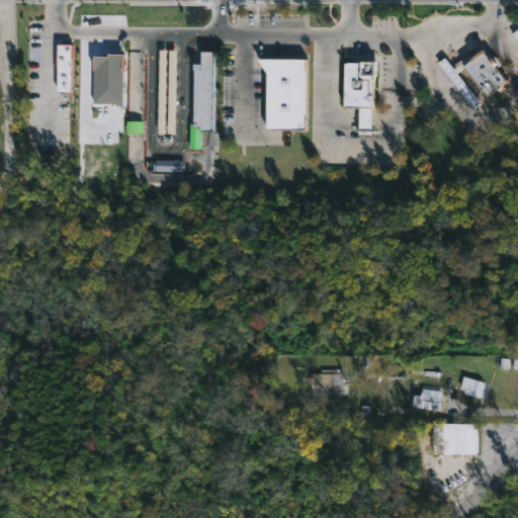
[(483,48),(491,57),(494,54),(500,63),(496,67),(505,79),(498,85),(500,87),(497,90),(495,88),(487,94),(463,65),(454,72),(479,102),(471,107),(435,62),(443,56),(452,68),(481,46),(483,48)]
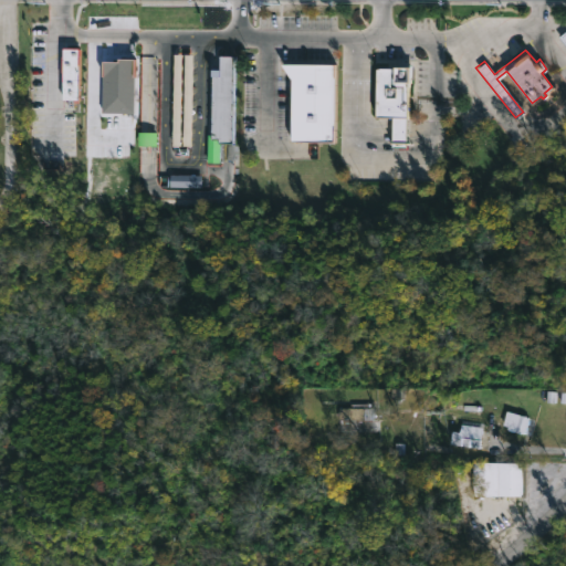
[(181,147),(174,147),(176,51),(184,52),(181,147)]
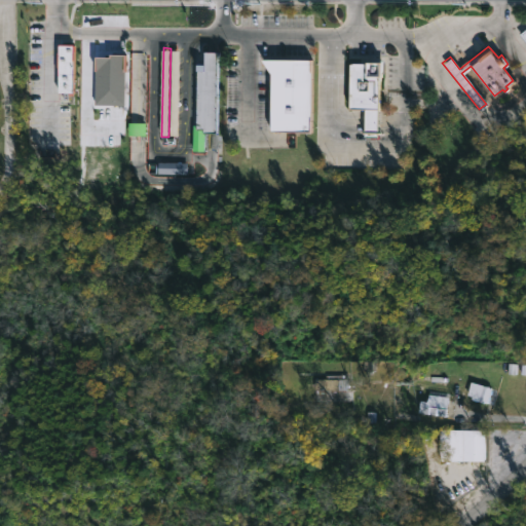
[(215,53),(213,132),(202,130),(202,149),(191,149),(191,124),(194,124),(195,73),(201,73),(201,53),(215,53)]
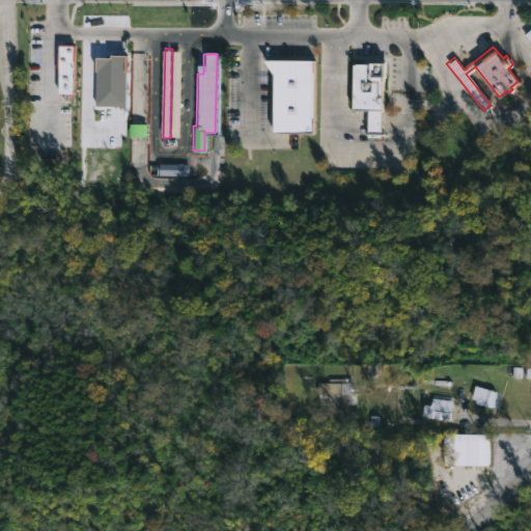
[(298,131),(270,131),(271,73),(261,58),(311,58),(310,131),(298,131)]
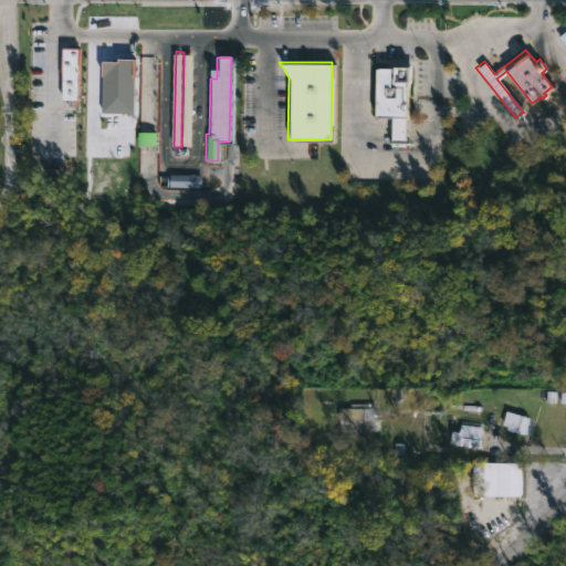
[(405,98),(404,148),(390,148),(390,119),(374,119),(374,70),(406,70),(405,98)]
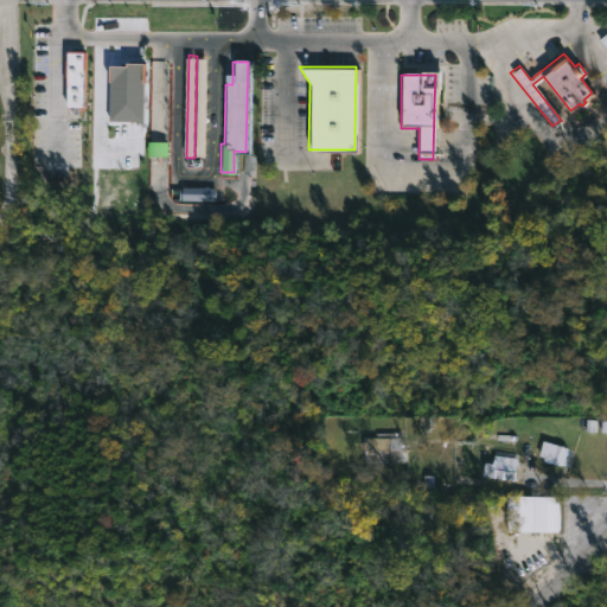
[(401,433),(401,436),(404,436),(404,462),(364,461),(364,438),(375,438),(375,432),(401,433)]
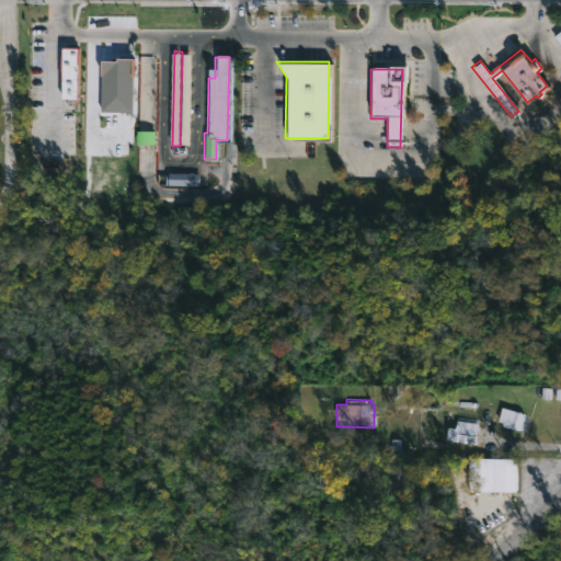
[(512,430),(528,433),(531,418),(515,414),(512,430)]
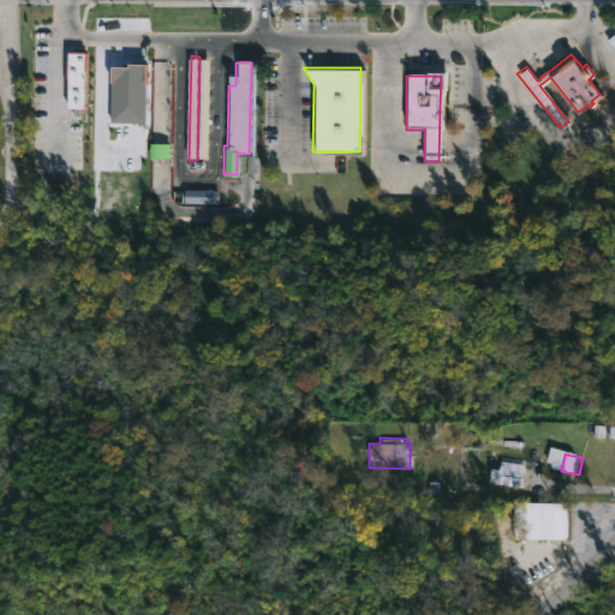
[(524,464),(520,487),(489,482),(491,467),(499,469),(500,460),(524,464)]
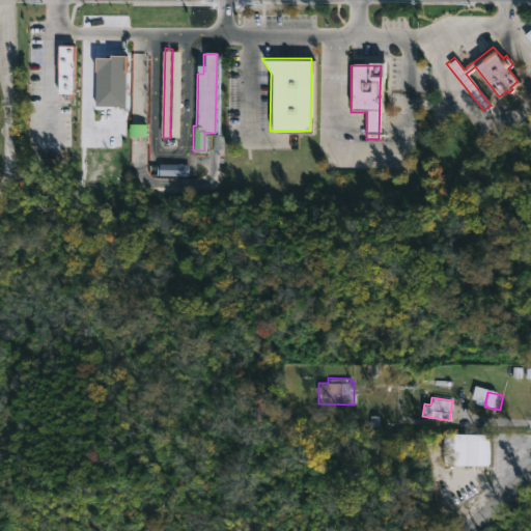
[(475,465),(446,465),(446,434),(494,435),(493,466),(475,465)]
